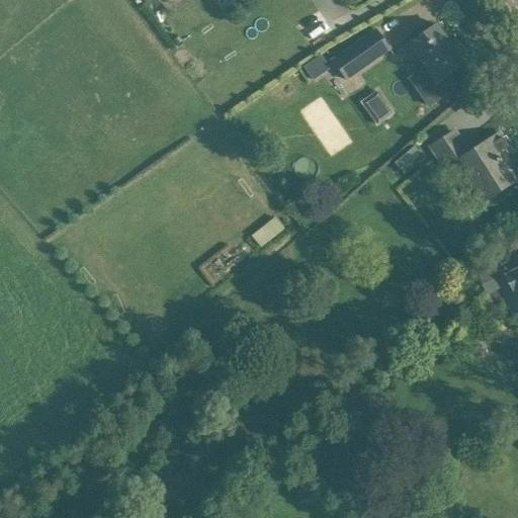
[(456,87),(447,75),(463,64),(435,24),(408,44),(424,67),(408,78),(428,107),(456,87)]
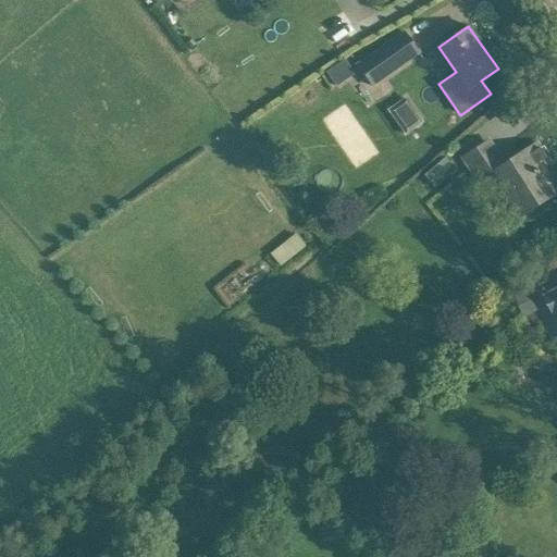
[(372,86),(419,53),(404,32),(357,65),(372,86)]
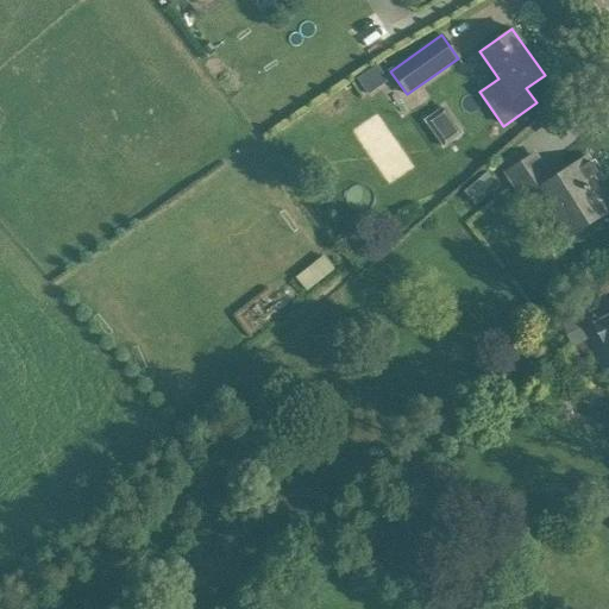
[(372,93),(389,81),(380,67),(362,77),(372,93)]
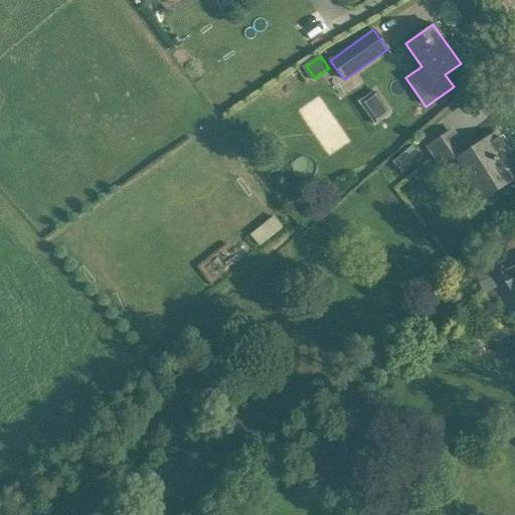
[(375,126),(392,114),(375,91),(358,103),(375,126)]
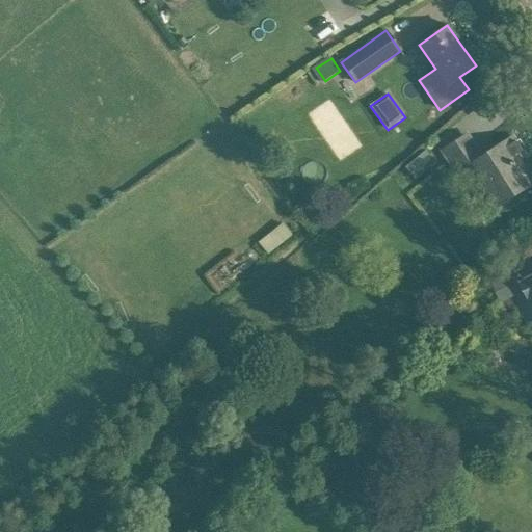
[(480,158),(466,136),(443,151),(458,174),(473,164),(488,188),(485,190),(496,207),(519,191),(521,193),(530,187),(528,185),(531,183),(516,160),(524,155),(512,137),(480,158)]
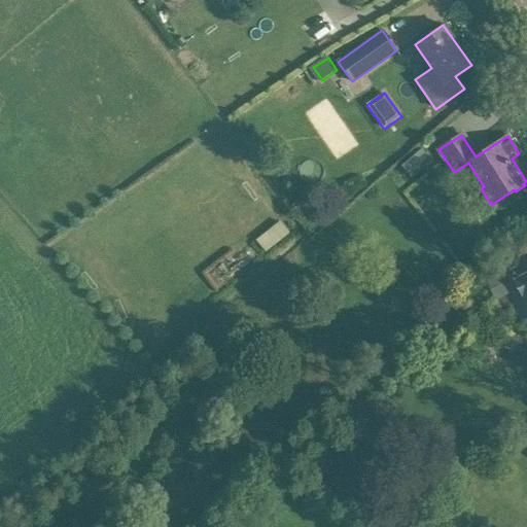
[(410,178),(429,161),(421,150),(400,168),(410,178)]
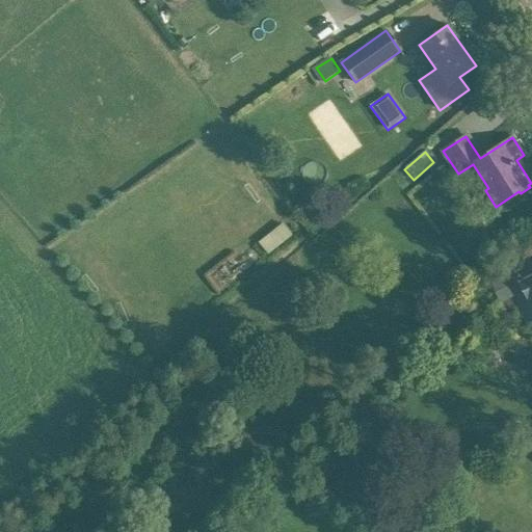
[(285,223),(260,241),(267,251),(292,234),(285,223)]
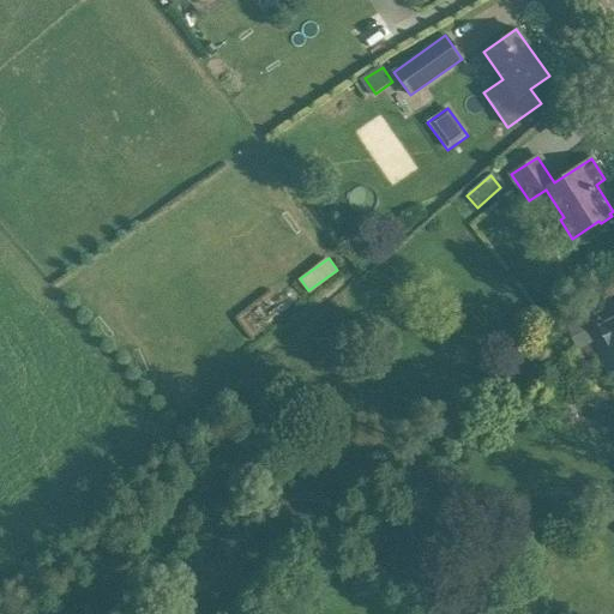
[(613,319),(599,327),(608,349),(613,347),(613,319)]
